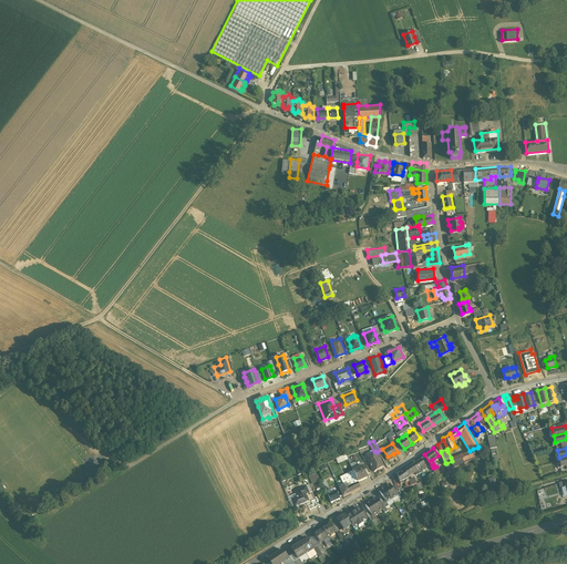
[(374,451),(368,455),(367,458),(368,459),(370,460),(371,462),(370,462),(370,463),(371,464),(374,469),(383,464),(377,452),(375,451),(374,451)]
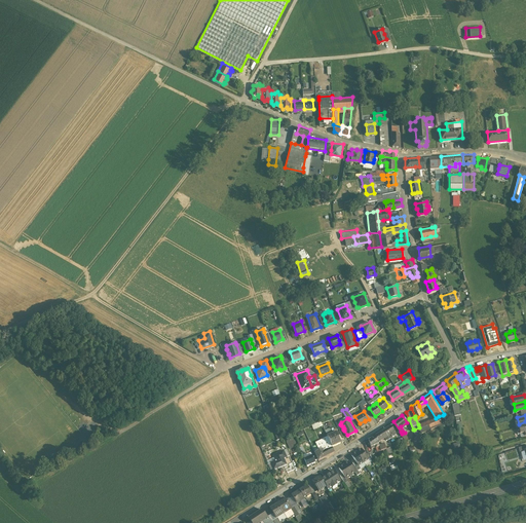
[(433,418),(420,423),(418,424),(419,427),(420,431),(435,425),(433,418)]
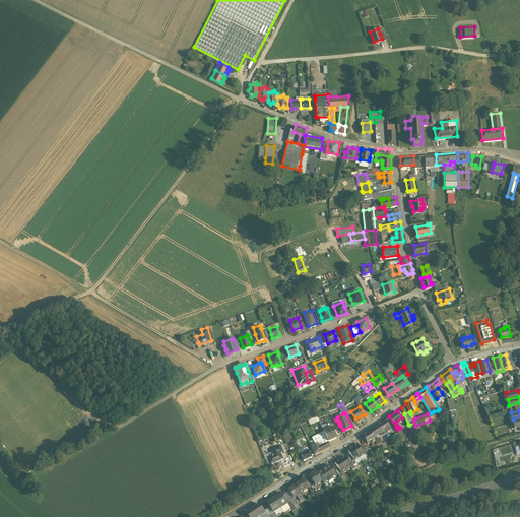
[(386,418),(379,423),(383,433),(391,428),(386,418)]
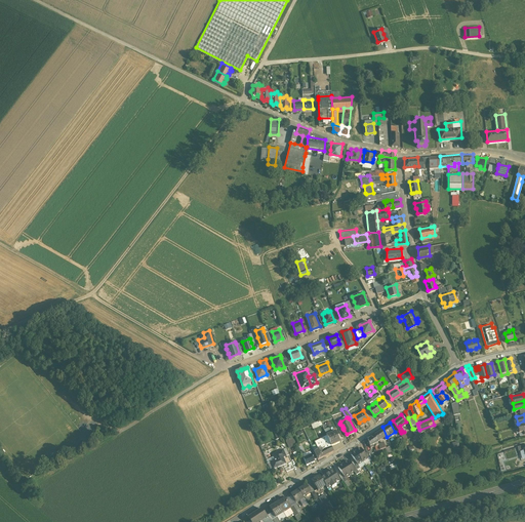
[(382,427),(374,433),(376,438),(377,437),(376,435),(380,434),(382,440),(378,442),(379,448),(389,444),(387,437),(382,427)]
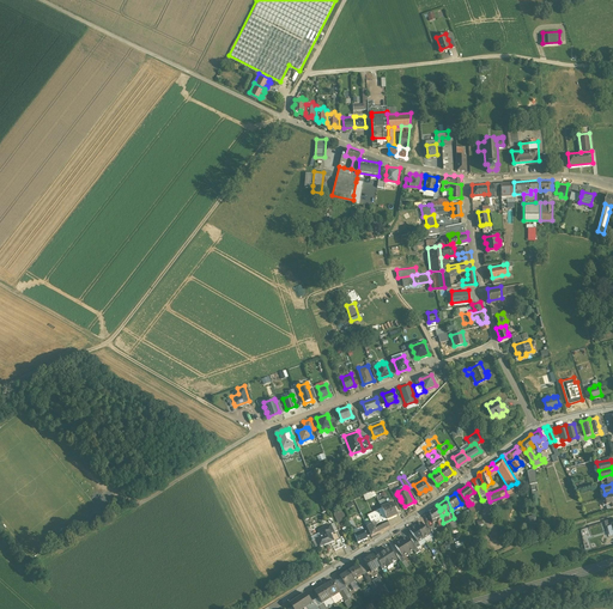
[(387,503),(381,505),(381,506),(387,517),(396,512),(392,500),(387,503)]
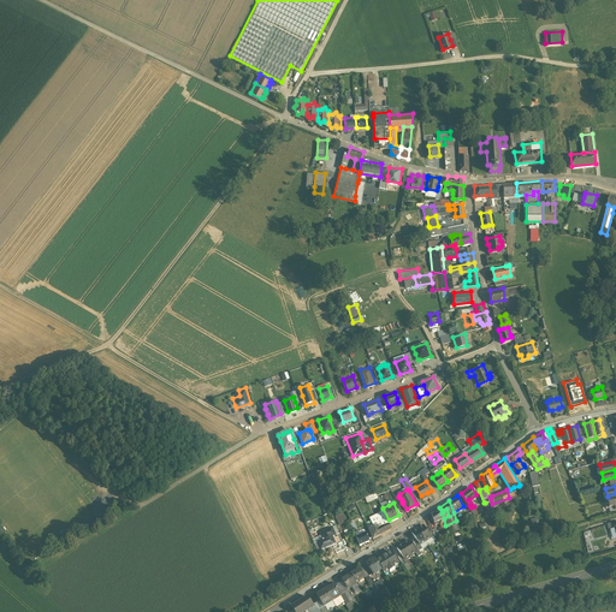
[(474,506),(471,507),(472,510),(468,511),(471,516),(478,514),(477,509),(474,505),(474,506)]
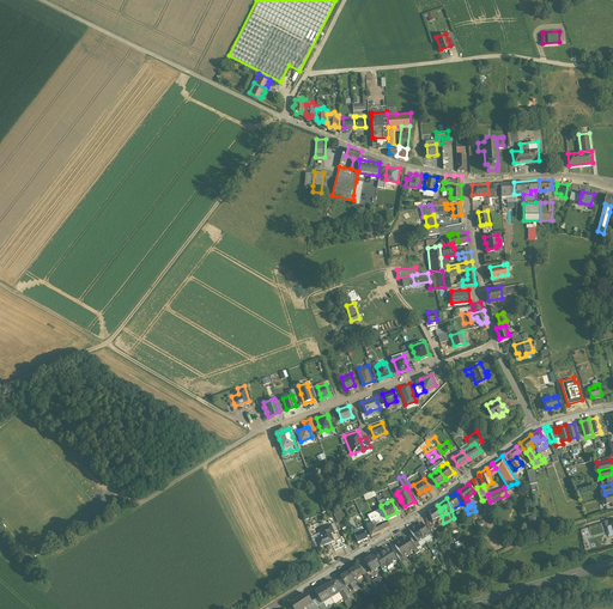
[(104,505),(83,522),(86,527),(108,510),(104,505)]
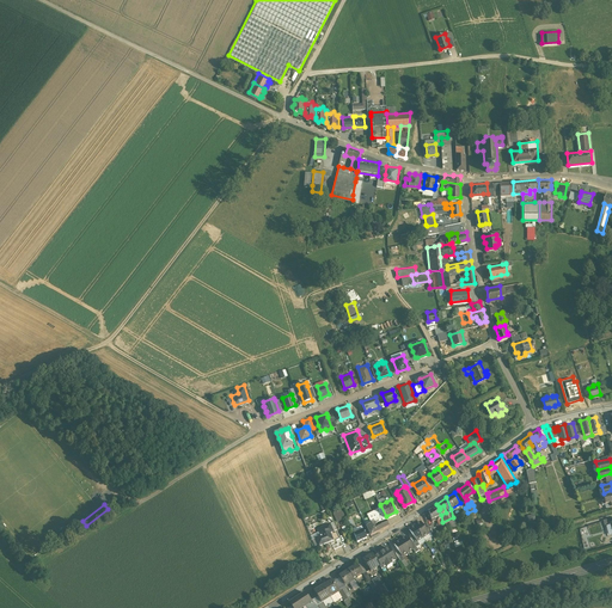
[(436,504),(429,509),(432,517),(438,514),(440,513),(439,510),(436,504)]
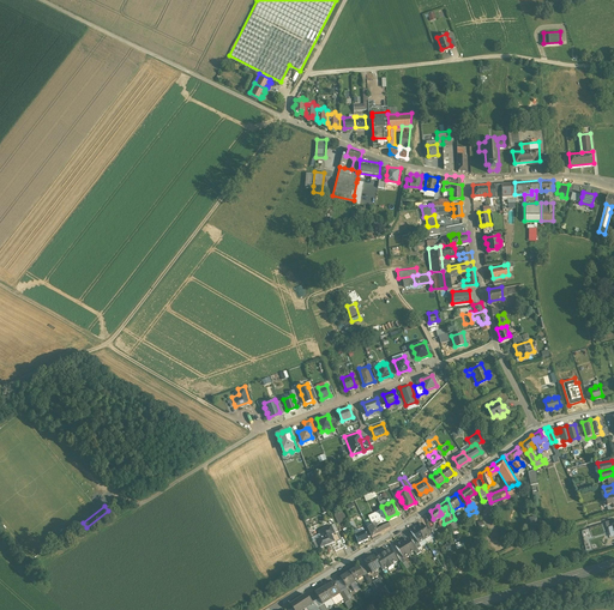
[(387,518),(381,507),(368,513),(373,523),(377,520),(378,523),(387,518)]
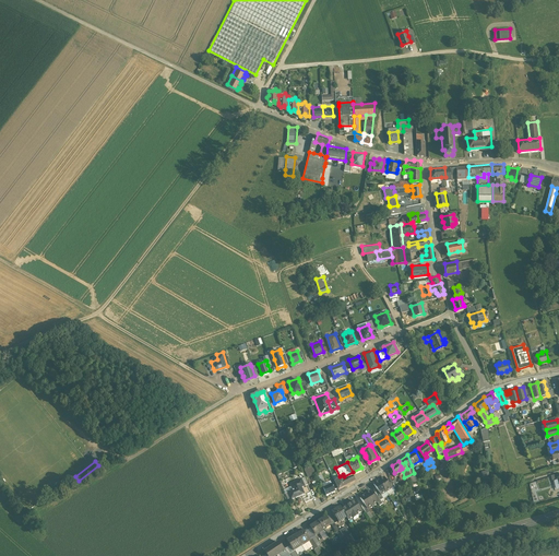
[(311,464),(305,466),(308,473),(314,470),(313,468),(314,468),(313,464),(311,465),(311,464)]
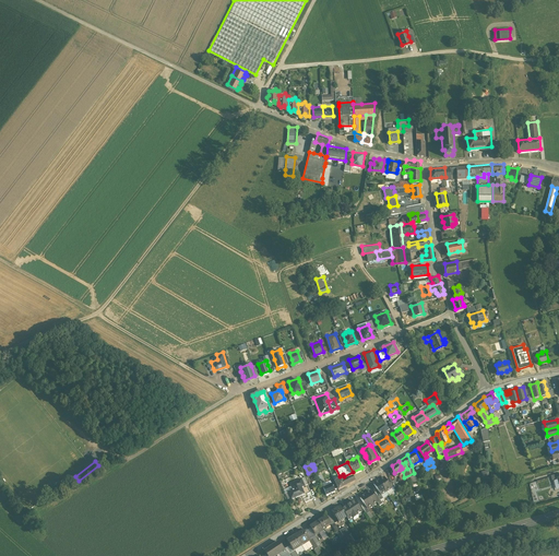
[(355,478),(353,472),(344,476),(343,474),(340,476),(334,478),(339,487),(355,478)]
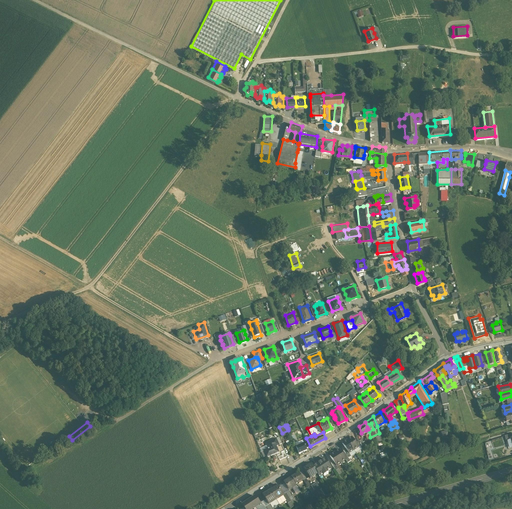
[(353,447),(358,444),(352,434),(347,437),(353,447)]
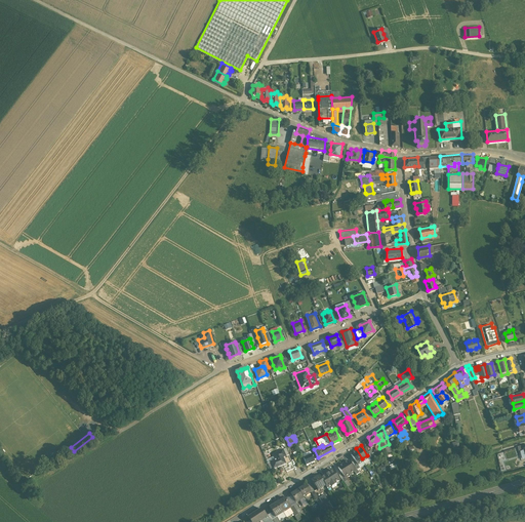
[(283,447),(273,451),(275,457),(274,457),(274,458),(270,459),(273,467),(285,460),(283,454),(285,453),(283,447)]
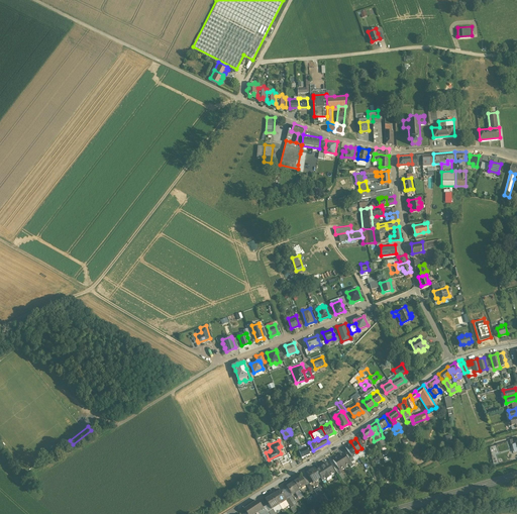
[(352,454),(356,451),(350,441),(345,444),(349,450),(352,454)]
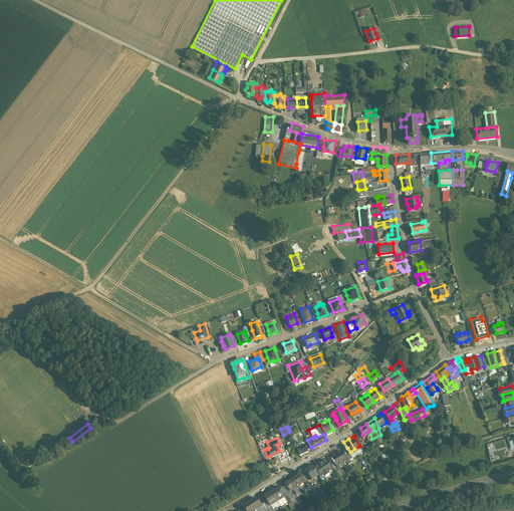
[(299,445),(297,445),(300,453),(308,449),(305,442),(299,445)]
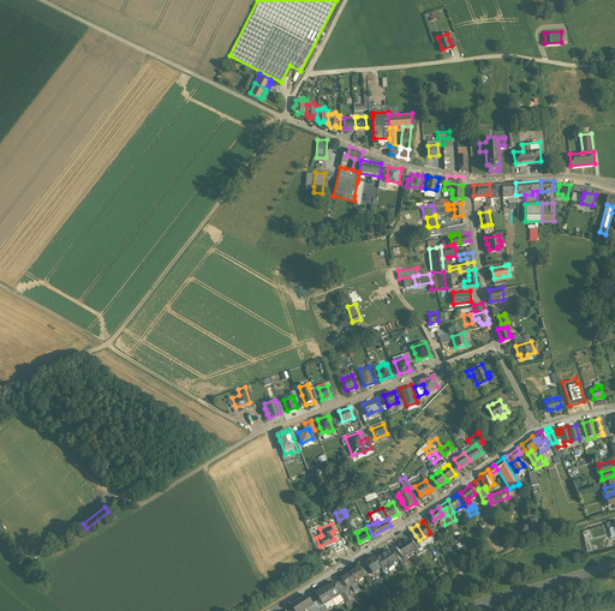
[(407,537),(401,540),(410,552),(415,549),(416,549),(412,543),(407,537)]
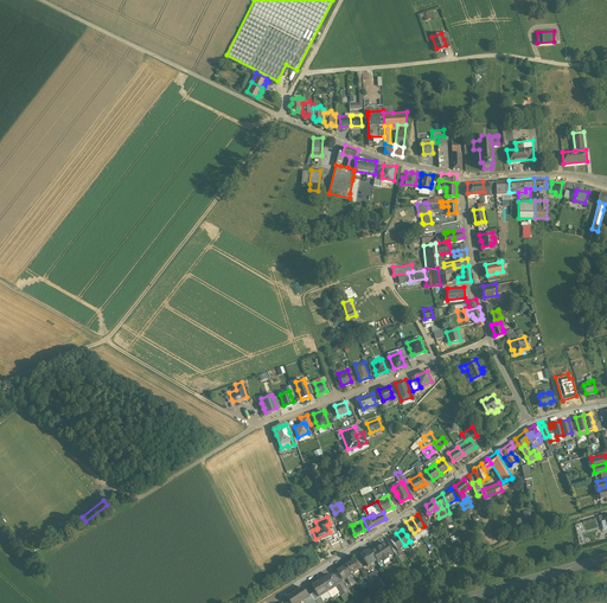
[(404,545),(396,533),(391,537),(395,544),(398,549),(404,545)]
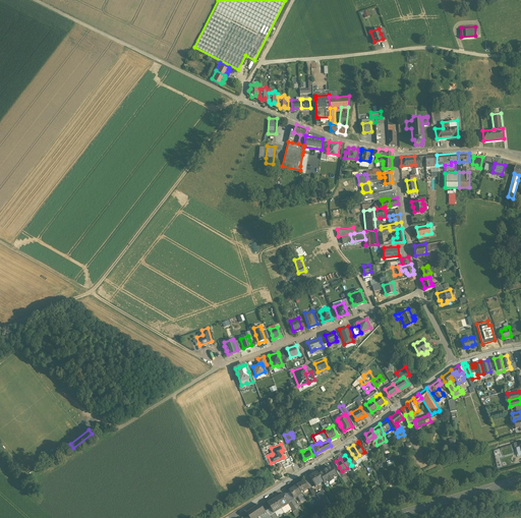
[(330,464),(319,472),(323,479),(324,479),(325,482),(329,479),(330,480),(334,478),(334,476),(337,474),(330,464)]
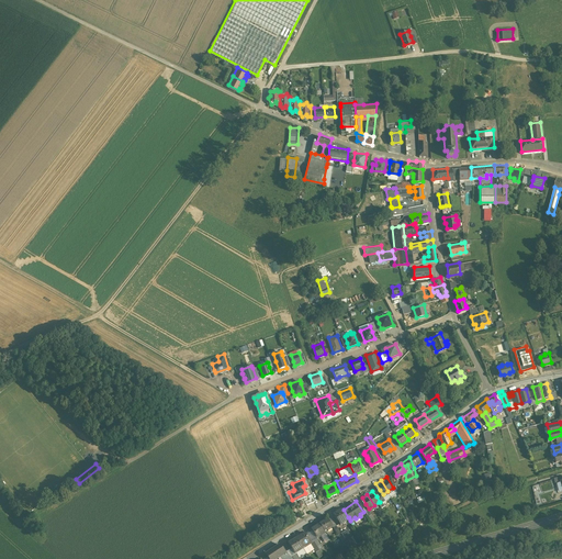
[(340,523),(348,517),(344,510),(341,507),(334,512),(340,523)]
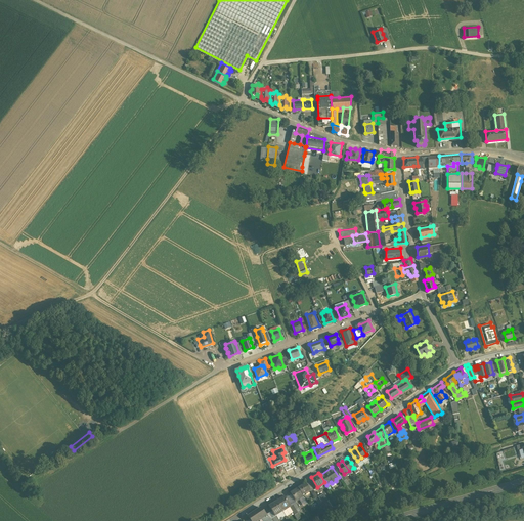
[(294,480),(288,485),(290,487),(290,488),(291,489),(297,485),(294,480)]
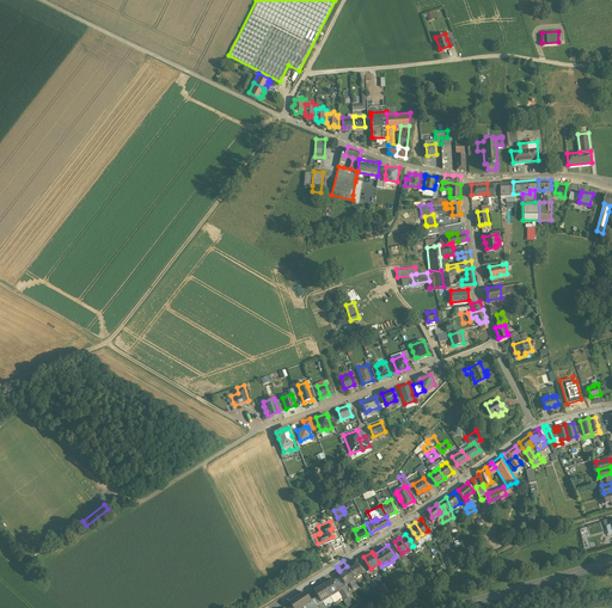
[(357,562),(348,567),(353,576),(362,570),(357,562)]
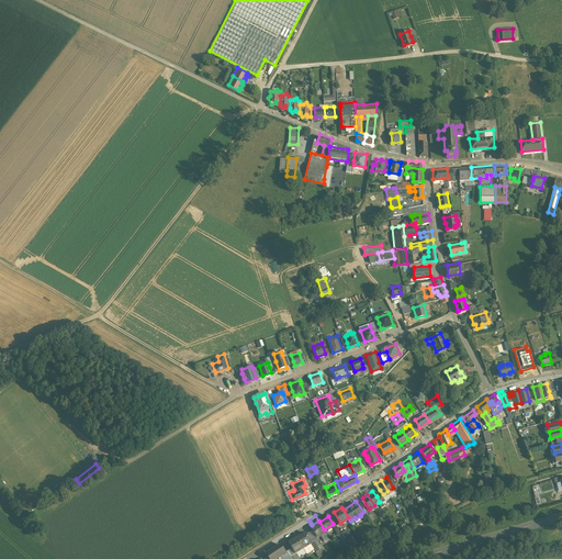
[(324,529),(319,522),(312,526),(312,527),(317,536),(321,534),(324,538),(328,536),(324,529)]
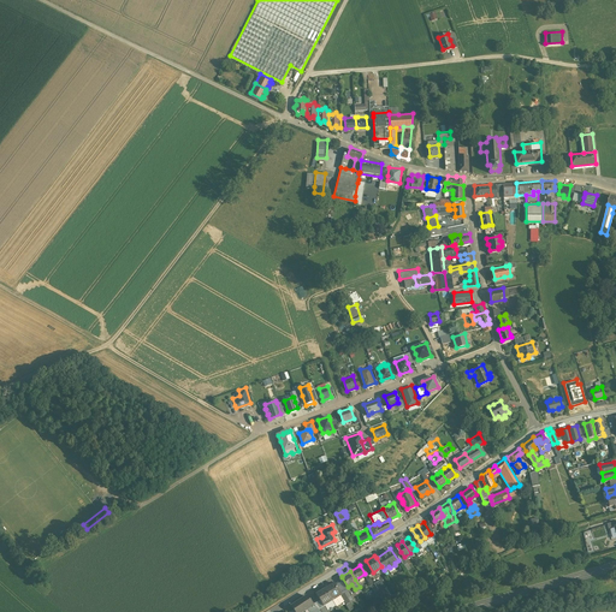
[(348,587),(342,577),(335,582),(337,584),(338,587),(341,590),(344,589),(348,587)]
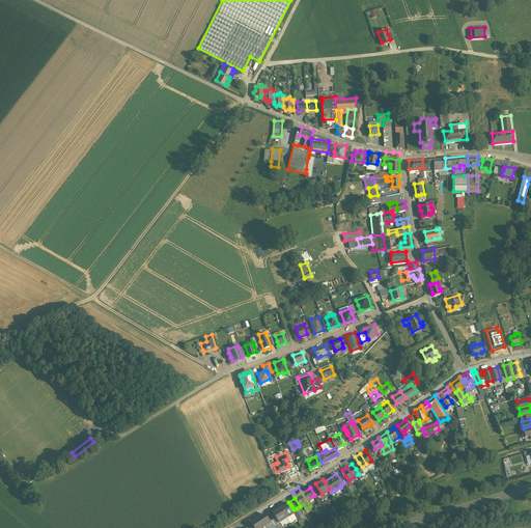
[(328,498),(323,501),(327,507),(331,505),(332,504),(328,498)]
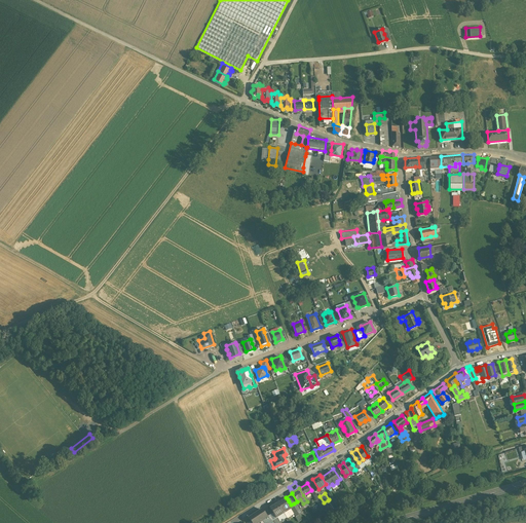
[(286,496),(277,501),(284,510),(290,506),(291,506),(291,505),(289,501),(288,499),(286,497),(286,496)]
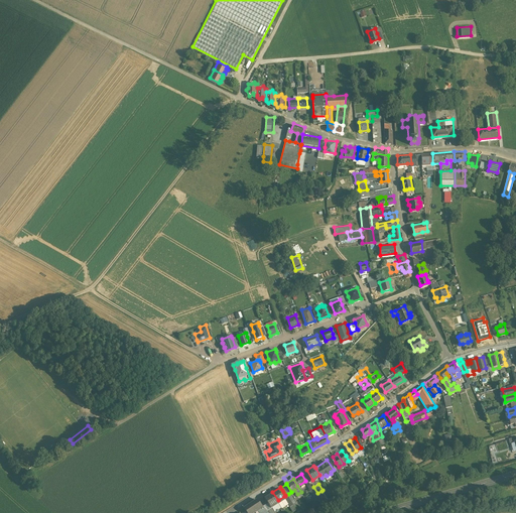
[(278,500),(272,492),(264,497),(270,505),(278,500)]
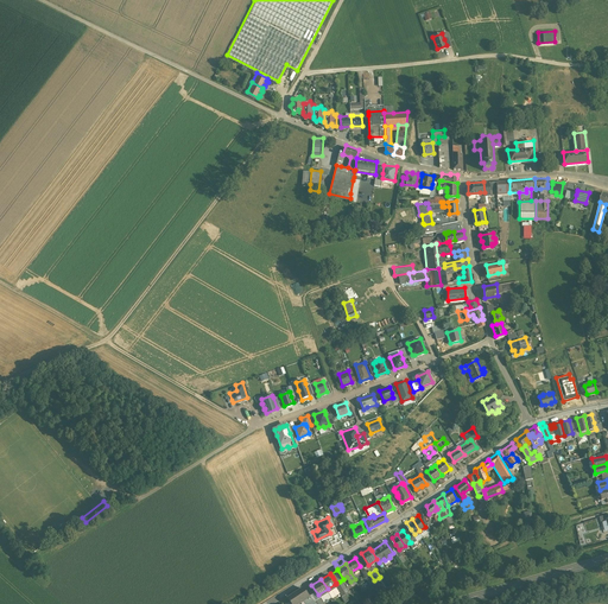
[(352,592),(343,579),(340,582),(346,592),(347,593),(352,592)]
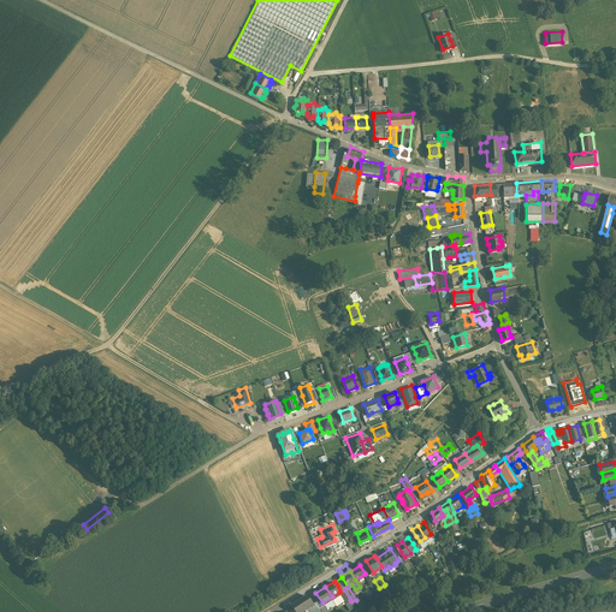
[(350,600),(344,589),(341,590),(341,592),(339,592),(347,602),(350,600)]
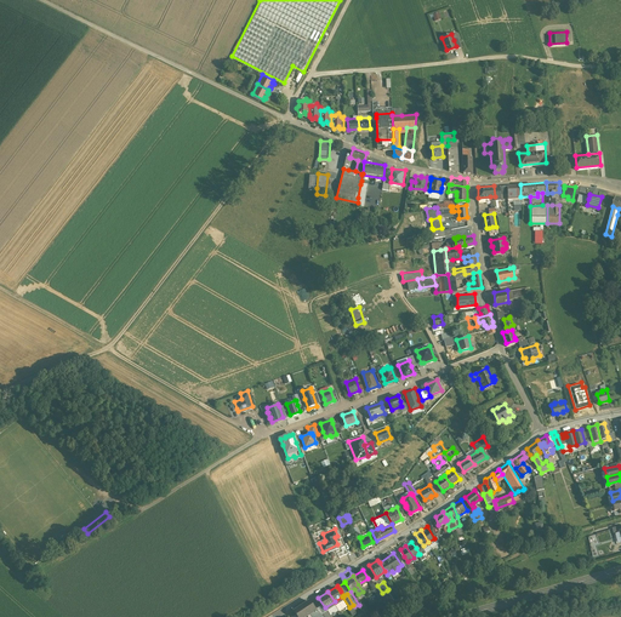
[(387,600),(386,600),(392,610),(398,606),(393,596),(391,598),(387,600)]
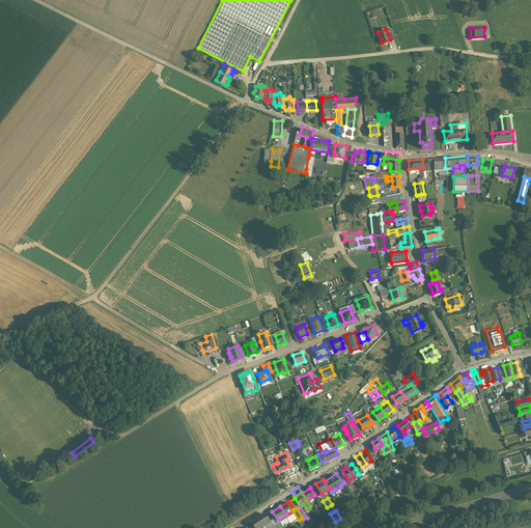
[(264,512),(251,522),(254,527),(257,527),(267,523),(270,520),(264,512)]
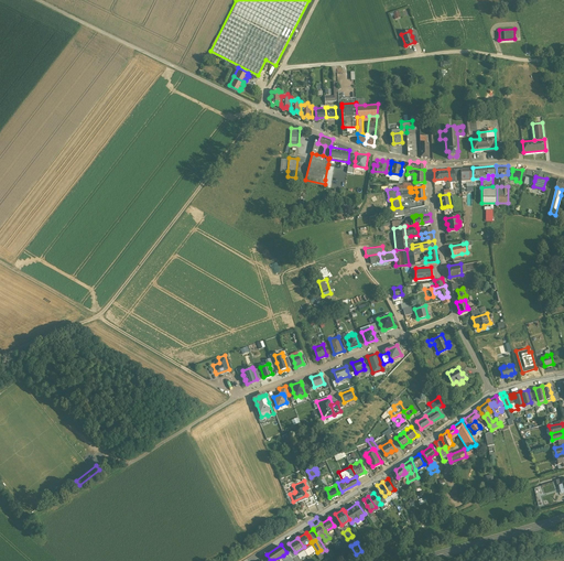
[(291,557),(288,551),(286,552),(283,556),(286,560),(291,560),(293,560),(291,557)]
